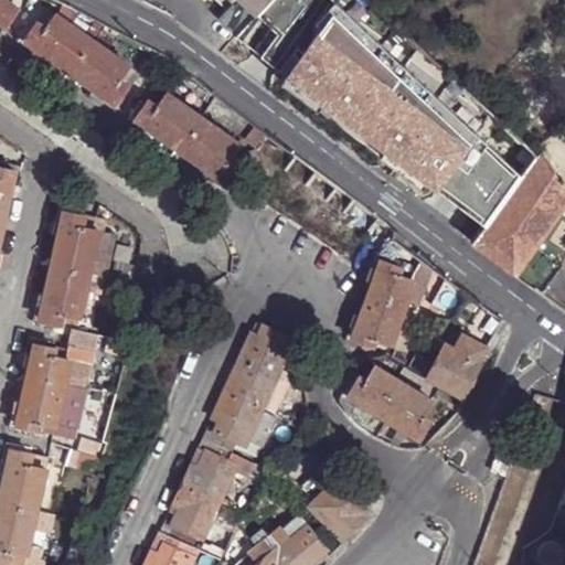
[(18,9),(12,6),(6,0),(0,0),(0,21),(6,25),(18,9)]
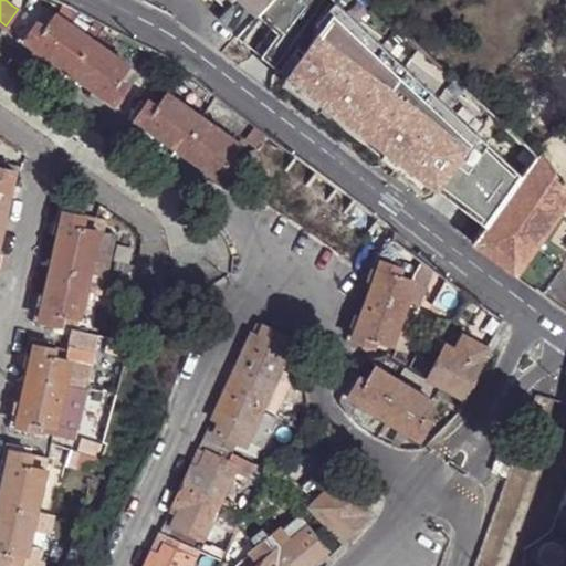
[(244,35),(275,0),(241,0),(242,0),(212,32),(231,50),(244,35)]
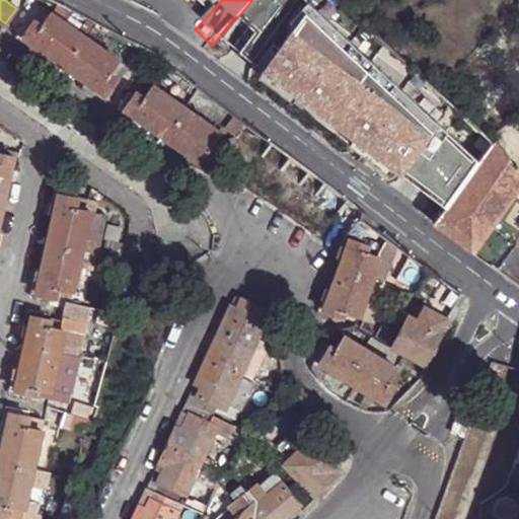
[(451,198),(484,154),(309,0),(252,0),(224,32),(451,198)]
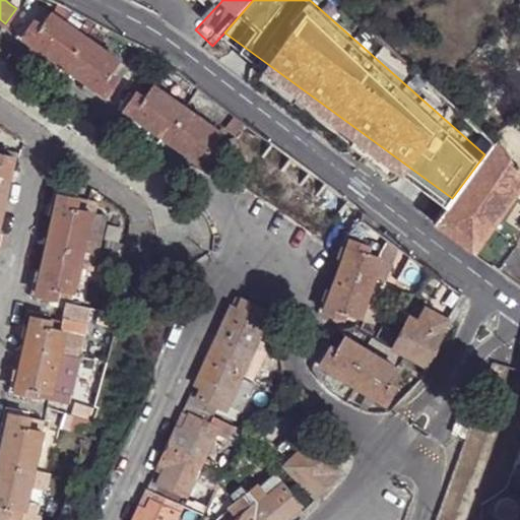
[(42,50),(65,66),(85,38),(78,31),(53,13),(51,14),(43,26),(37,21),(35,20),(23,37),(42,50)]
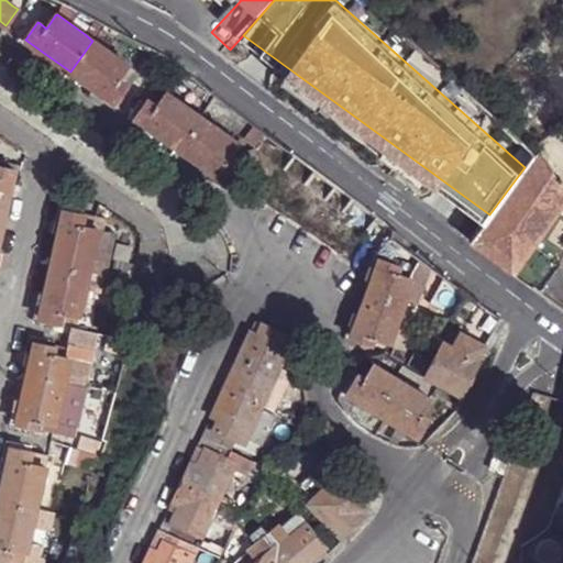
[(46,29),(55,15),(46,14),(40,23),(46,29)]
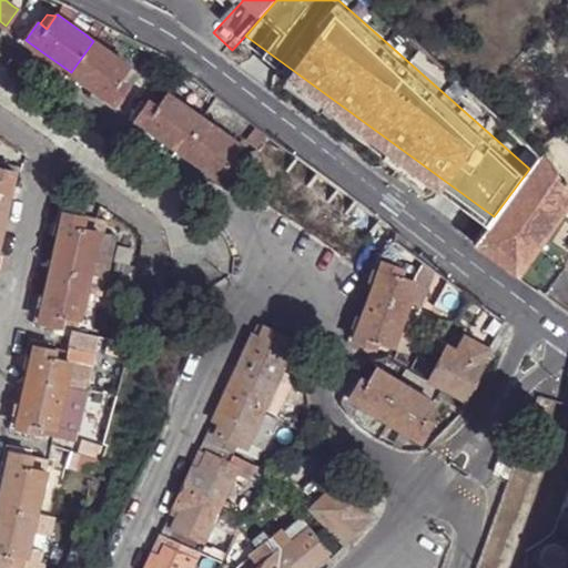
[(42,60),(46,54),(26,40),(38,22),(33,19),(17,42),(42,60)]
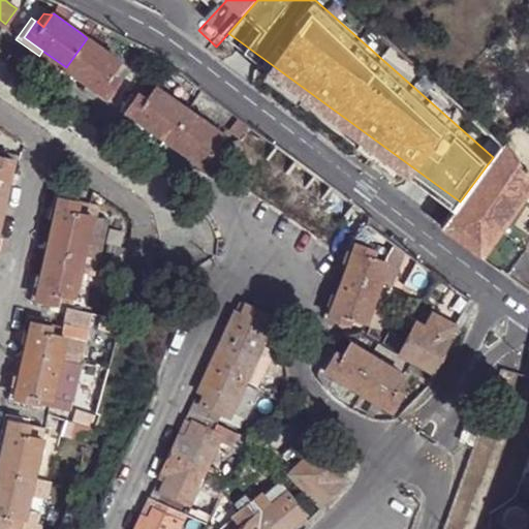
[(80,32),(87,38),(94,28),(87,23),(80,32)]
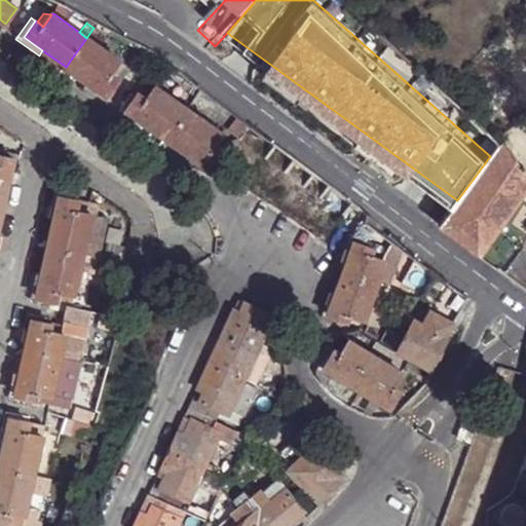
[(86,38),(92,41),(101,30),(95,26),(94,28),(86,38)]
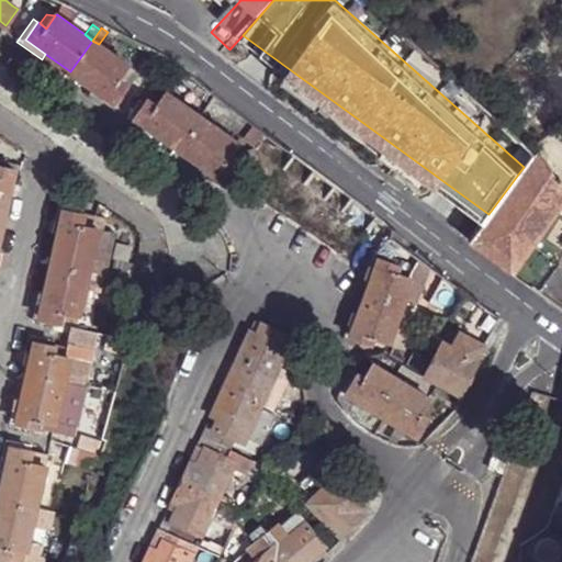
[(119,80),(128,66),(99,44),(92,41),(70,71),(94,89),(114,103),(127,86),(119,80)]
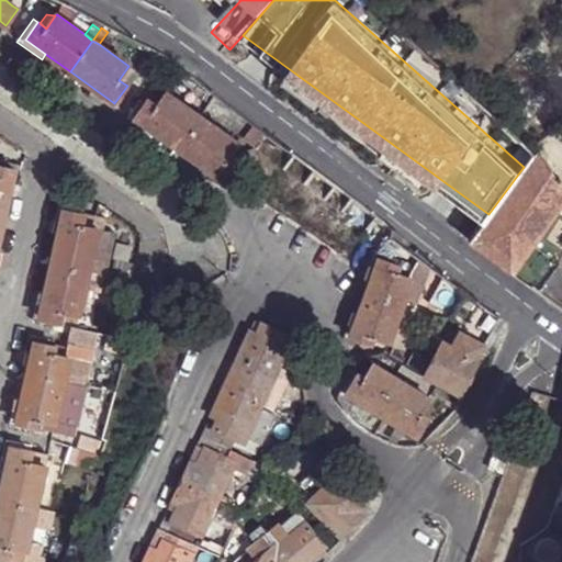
[(136,72),(128,66),(119,80),(127,86),(136,72)]
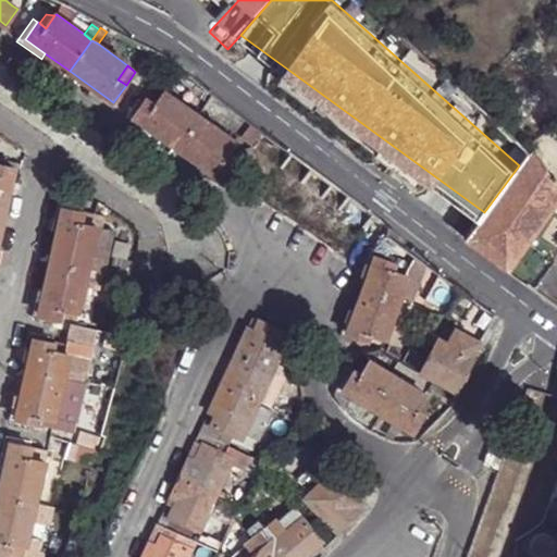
[(131,89),(126,85),(113,102),(94,88),(90,94),(114,111),(131,89)]
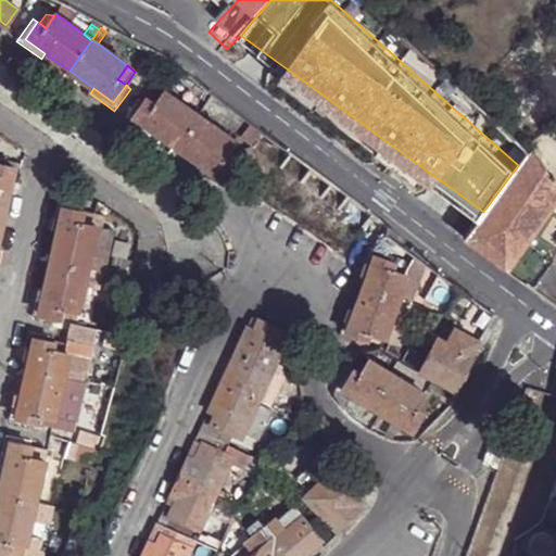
[(155,106),(165,92),(156,86),(147,100),(155,106)]
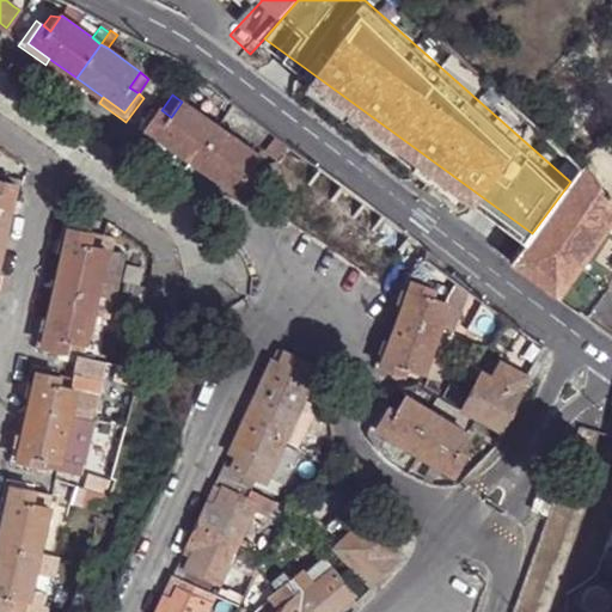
[(197,163),(221,129),(182,102),(171,117),(161,110),(148,129),(170,144),(197,163)]
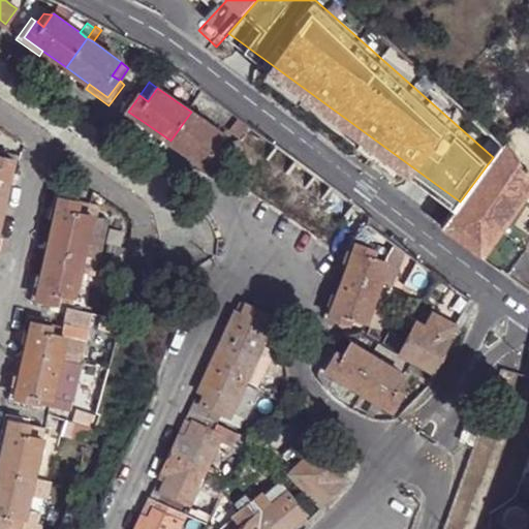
[(144,129),(147,124),(128,112),(139,95),(135,92),(121,113),(144,129)]
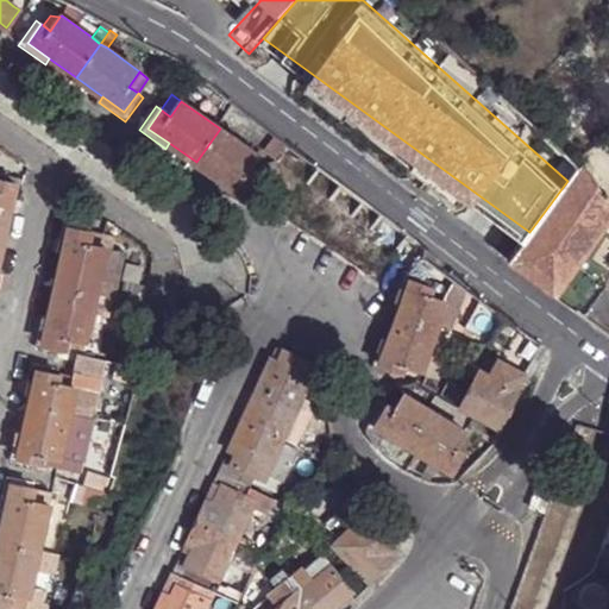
[(248,170),(256,161),(258,156),(220,129),(196,162),(221,181),(244,198),(257,179),(257,177),(255,175),(248,170)]
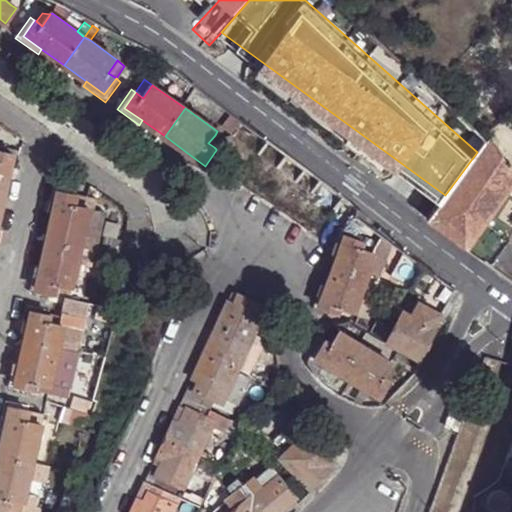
[(220,139),(215,135),(208,143),(214,147),(220,139)]
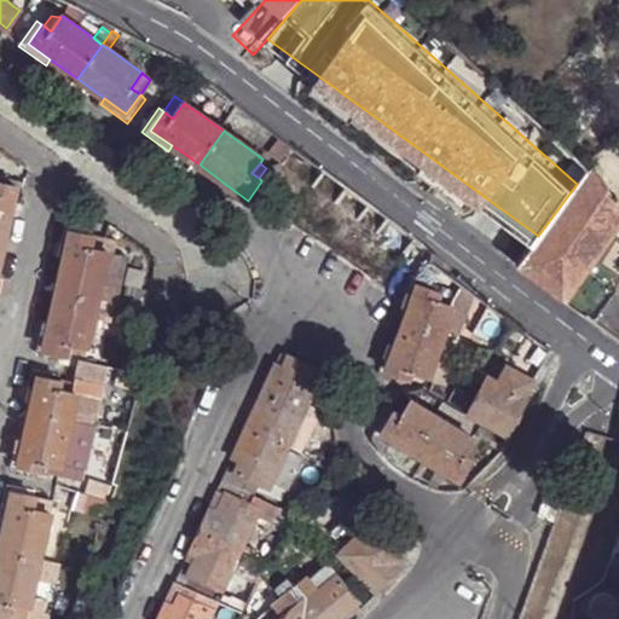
[(516,267),(618,343),(618,341),(618,207),(593,163),(586,169),(577,184),(538,236),(516,267)]
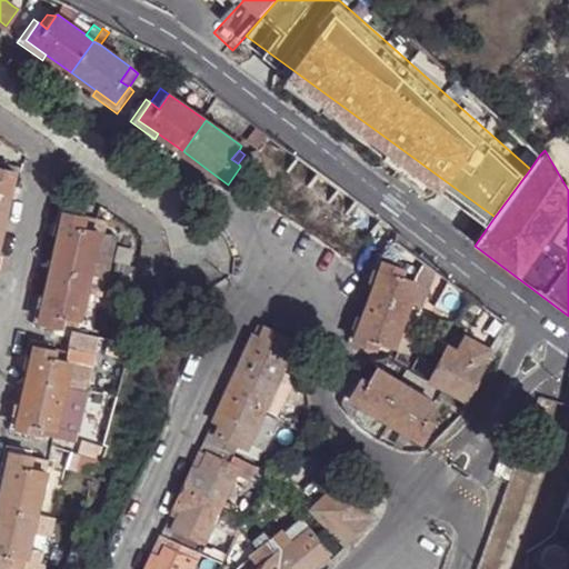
[(356,258),(383,220),(299,157),(288,170),(271,195),(309,222),(320,232),(356,258)]
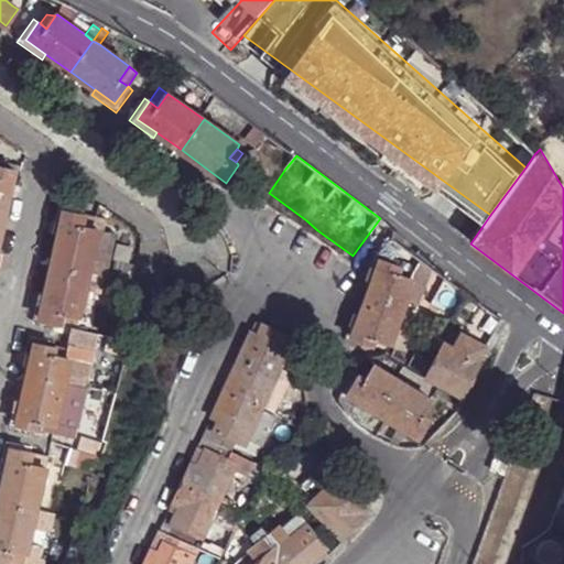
[(0,161),(0,167),(15,171),(10,195),(15,196),(22,166),(0,161)]
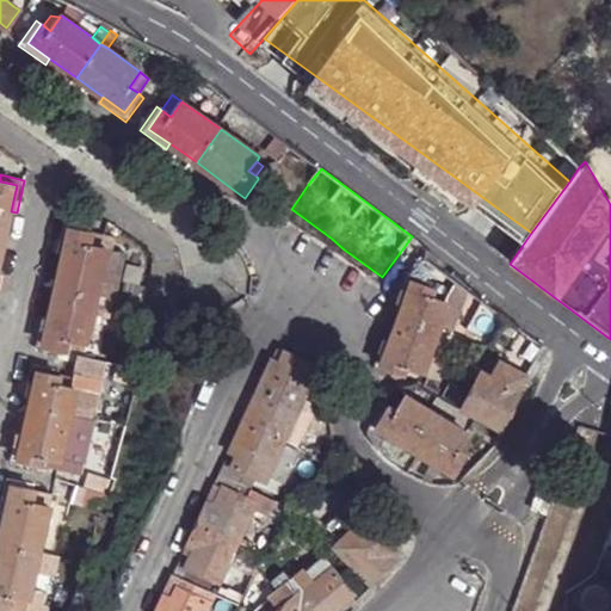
[(261,184),(258,179),(245,198),(222,181),(220,187),(246,205),(261,184)]
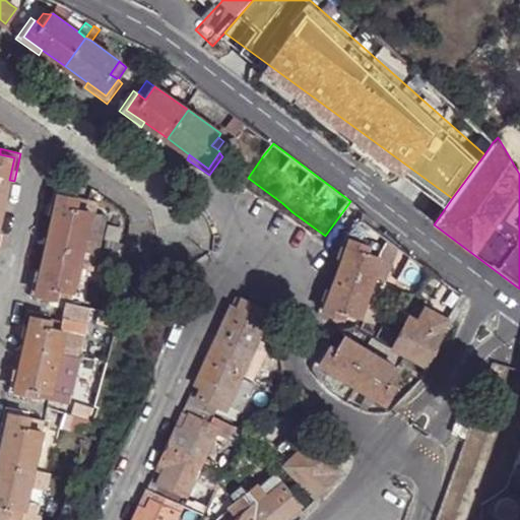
[(14,157),(0,154),(0,205),(3,207),(9,180),(14,157)]
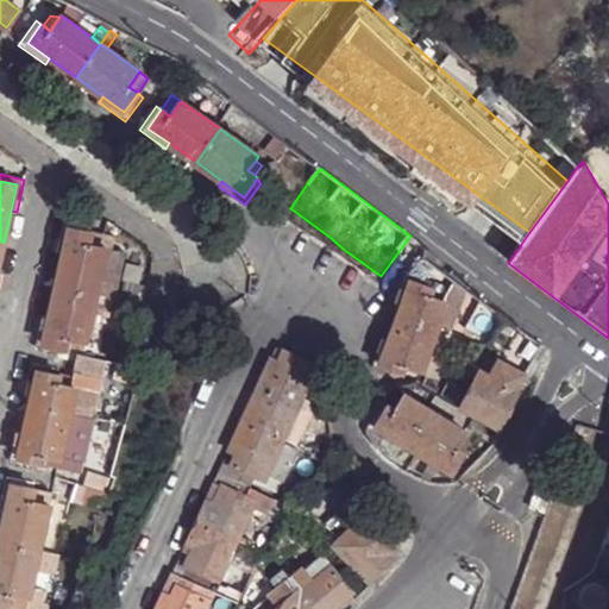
[(100,269),(105,248),(107,234),(89,232),(92,225),(63,219),(56,249),(61,250),(54,284),(95,292),(114,295),(119,274),(100,269)]
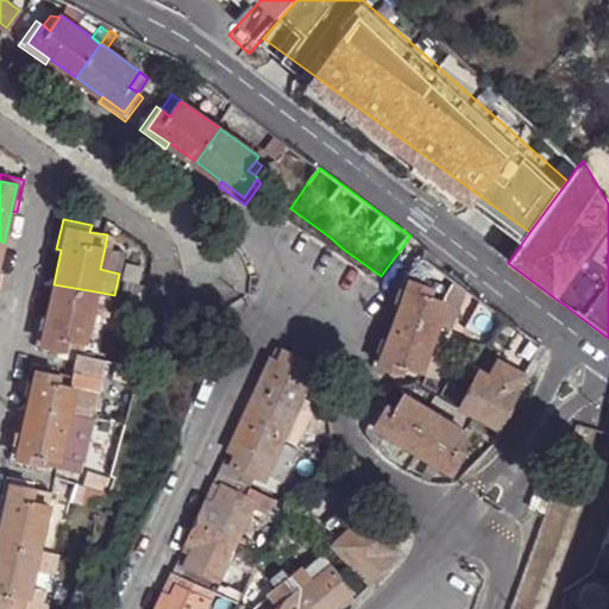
[(124,252),(105,248),(100,269),(119,274),(124,252)]
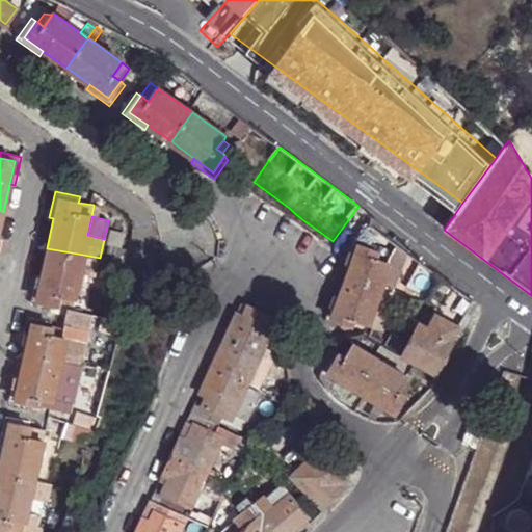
[(346,264),(351,266),(358,246),(378,253),(379,248),(356,240),(346,264)]
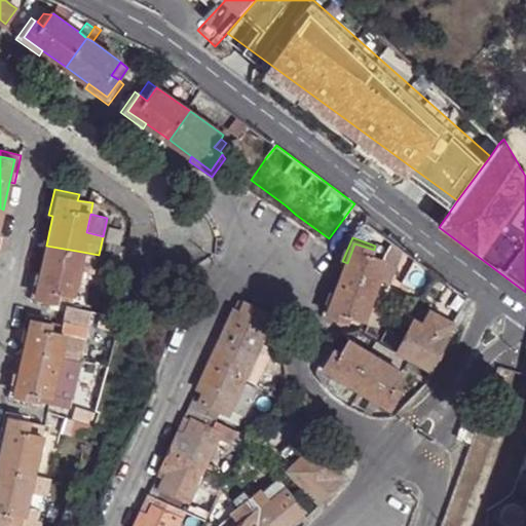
[(372,300),(378,283),(389,287),(404,249),(393,240),(383,256),(381,260),(372,256),(373,252),(374,250),(354,243),(347,263),(340,279),(335,295),(328,314),(347,322),(348,320),(350,314),(361,318),(364,320),(366,315),(372,300)]
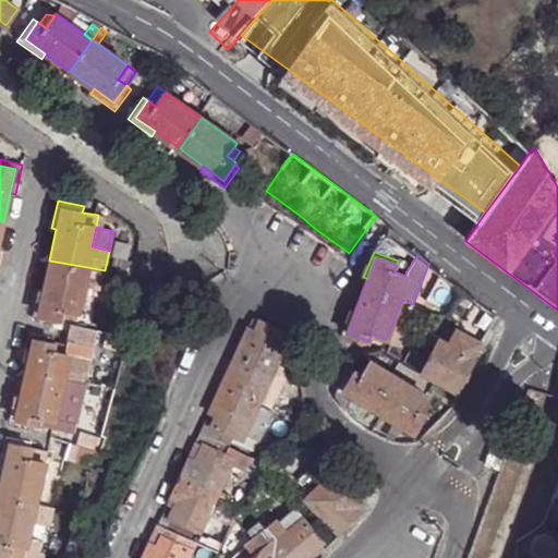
[(132,261),(113,256),(110,271),(129,275),(132,261)]
